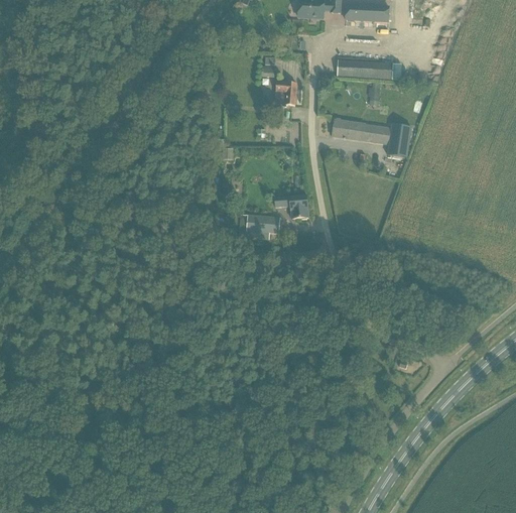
[(340,12),(340,0),(331,0),(331,3),(324,2),(324,0),(299,0),(298,16),(323,17),(324,9),(331,9),(331,11),(340,12)]
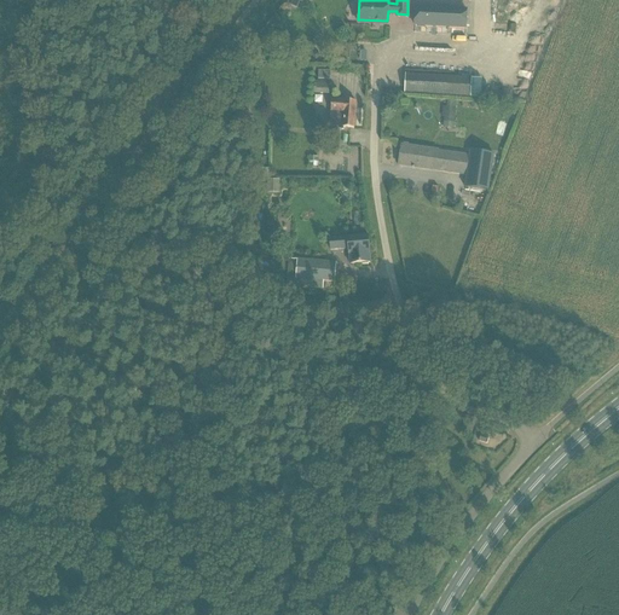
[(467,6),(415,4),(414,24),(466,27),(467,6)]
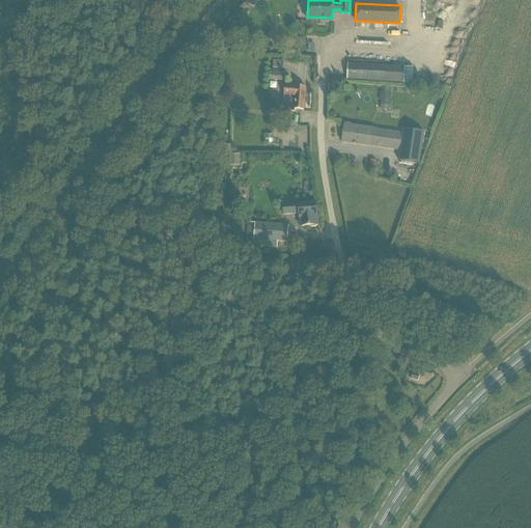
[(404,64),(358,61),(347,61),(346,77),(357,78),(403,80),(404,64)]
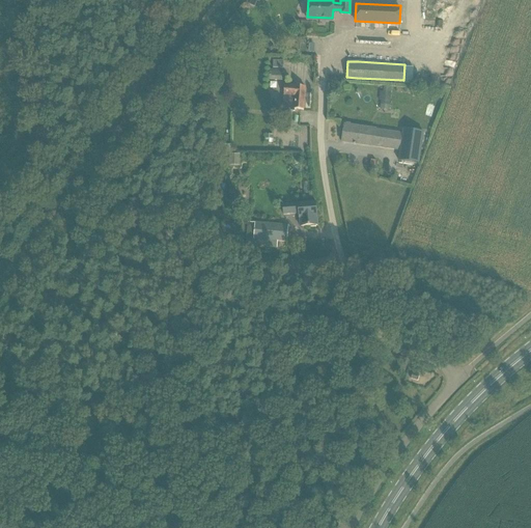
[(270,66),(269,78),(282,78),(282,66),(270,66)]
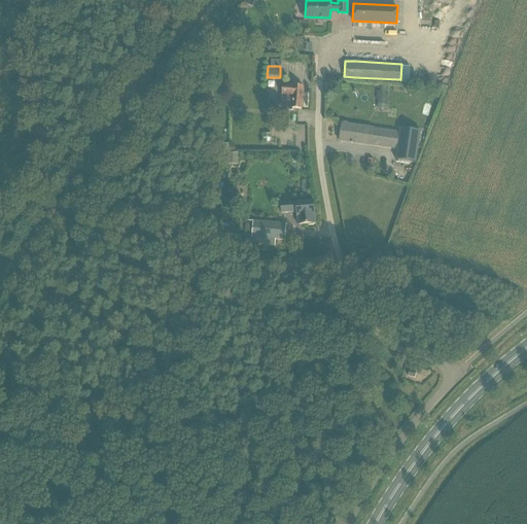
[(292,108),(292,106),(301,107),(303,84),(281,82),(280,107),(292,108)]
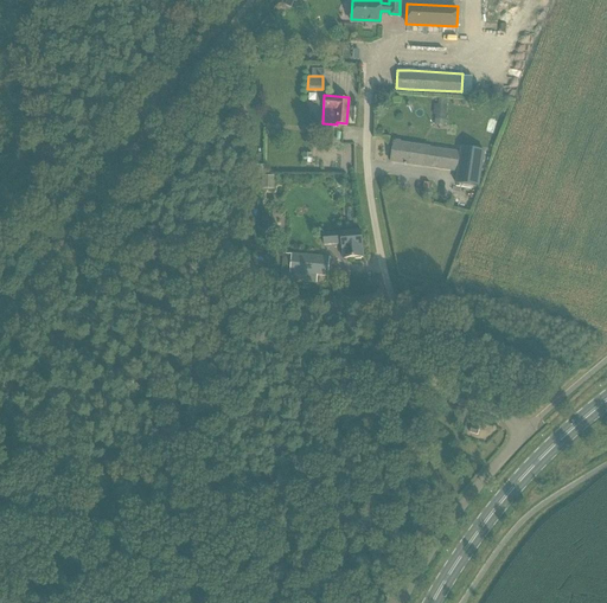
[(447,103),(434,102),(433,111),(435,111),(435,116),(446,117),(447,103)]
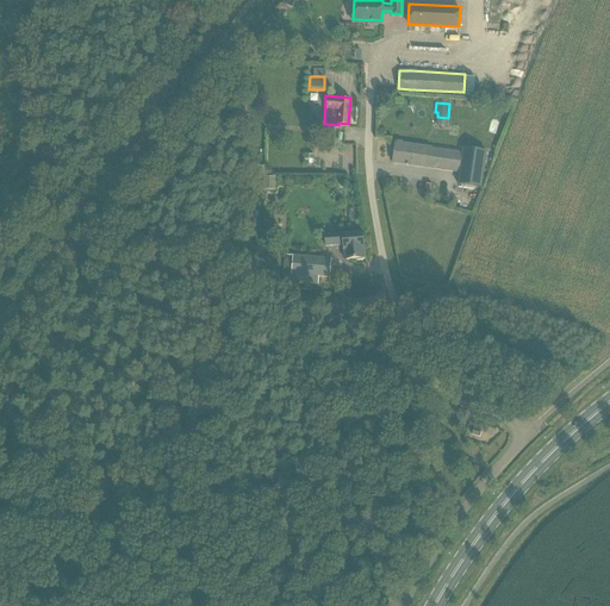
[(461,150),(408,142),(396,141),(392,161),(428,166),(429,167),(429,166),(459,169),(461,150)]
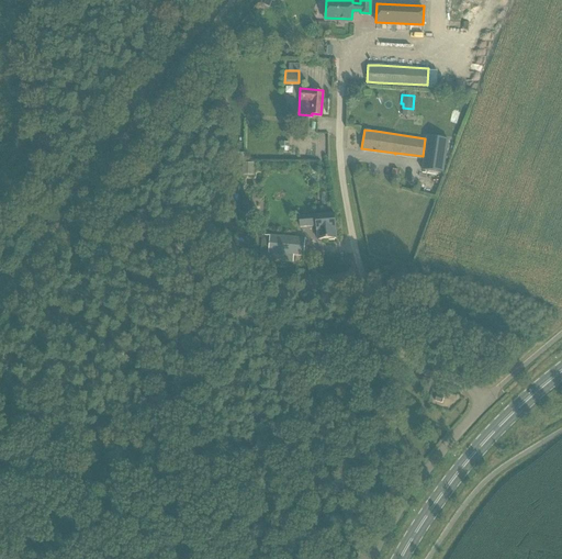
[(426,135),(422,167),(444,170),(448,138),(426,135)]
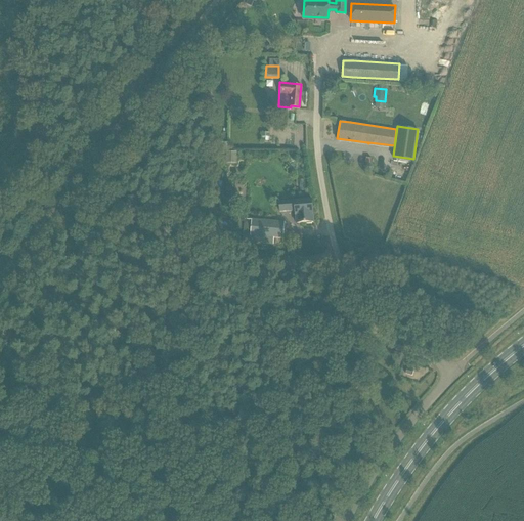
[(226,149),(226,161),(236,162),(236,149),(226,149)]
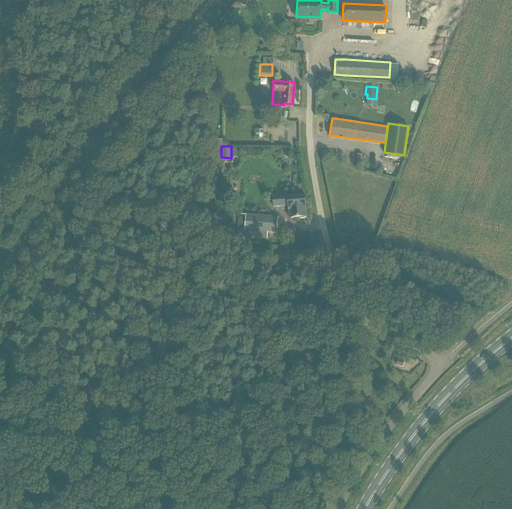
[(289,216),(296,216),(306,215),(305,207),(304,193),(272,196),(273,205),(288,203),(288,208),(289,208),(289,216)]
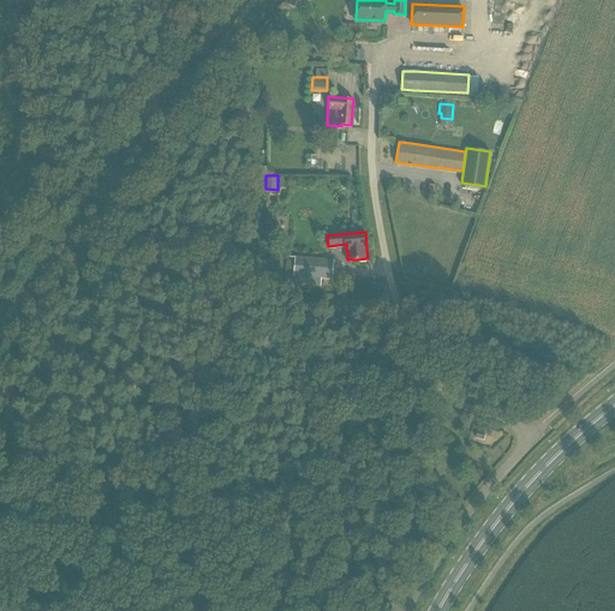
[(321,283),(321,275),(332,276),(333,258),(288,255),(286,273),(285,280),(321,283)]
